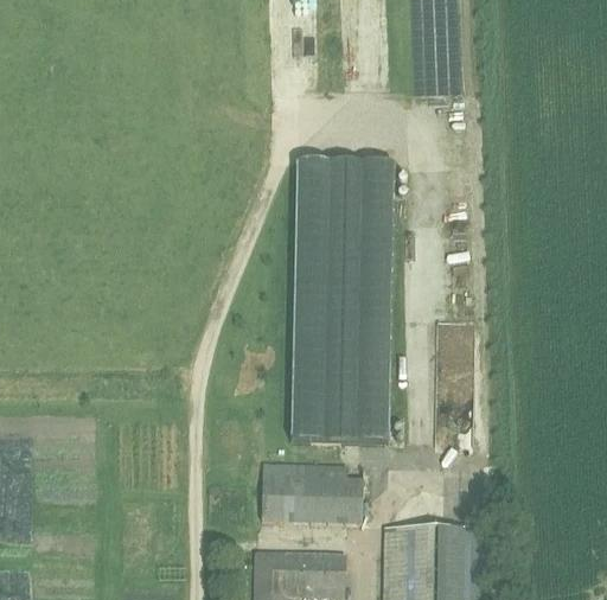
[(362,440),(387,440),(393,163),(296,160),(291,439),(362,440)]
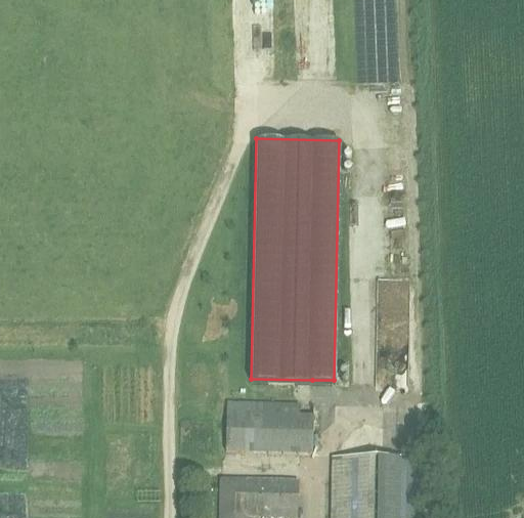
[(365,356),(365,382),(394,381),(394,355),(365,356)]
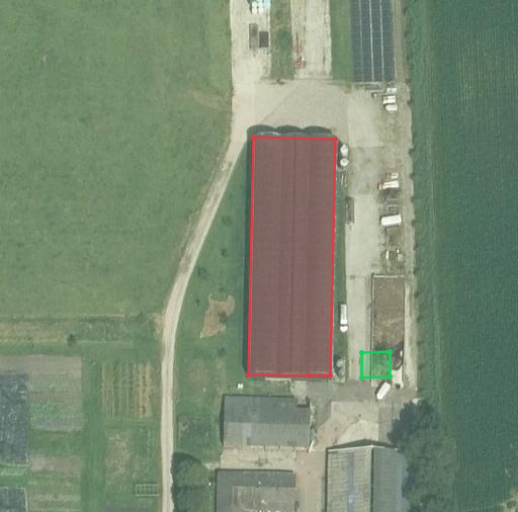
[(295,405),(295,394),(225,393),(225,443),(309,445),(310,406),(295,405)]
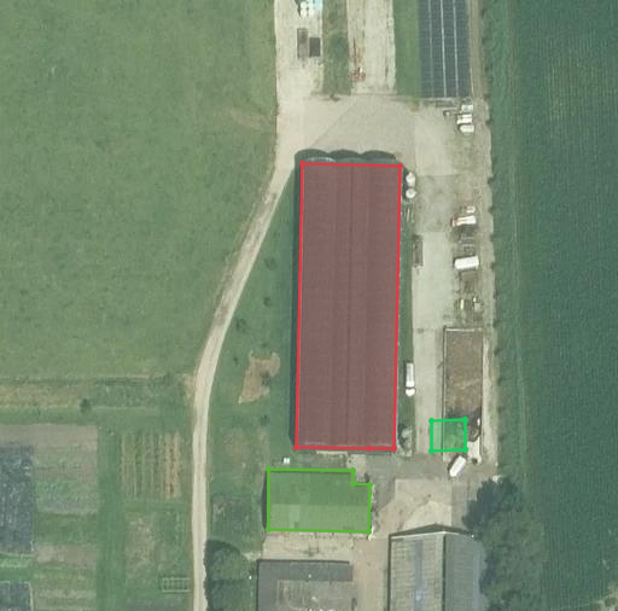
[(496,610),(497,536),(391,534),(390,610),(496,610)]
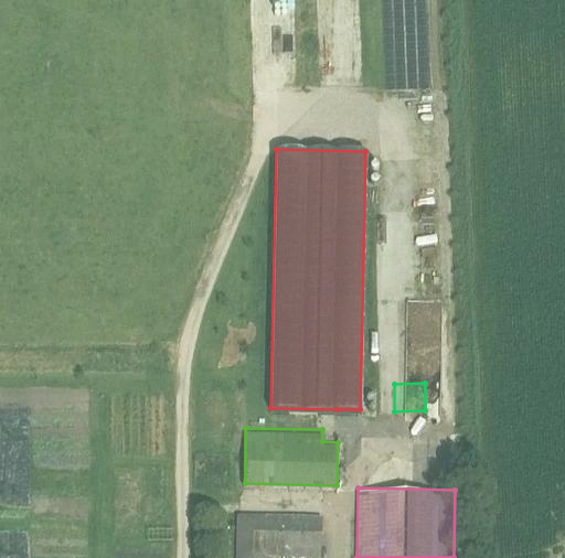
[(321,551),(322,512),(237,511),(236,557),(267,557),(267,551),(321,551)]
